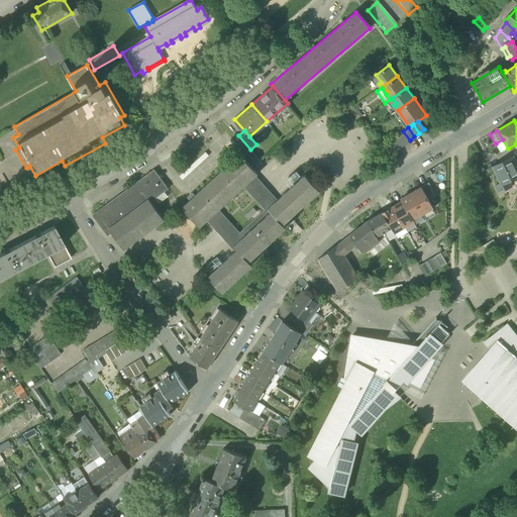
[(403,131),(399,134),(405,143),(410,140),(403,131)]
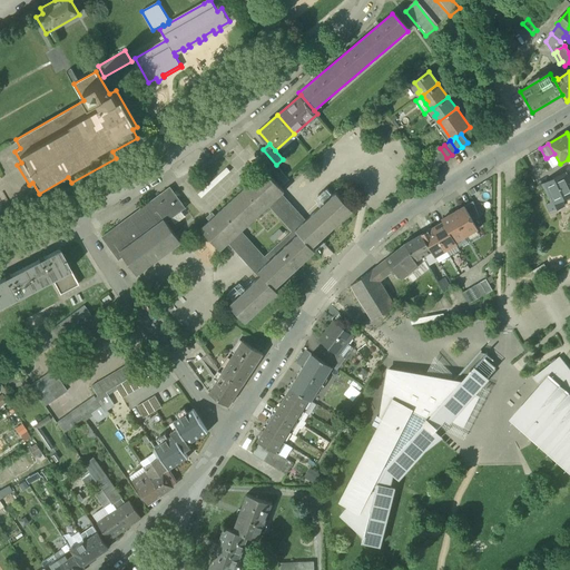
[(441,163),(446,158),(440,148),(433,153),(434,153),(441,163)]
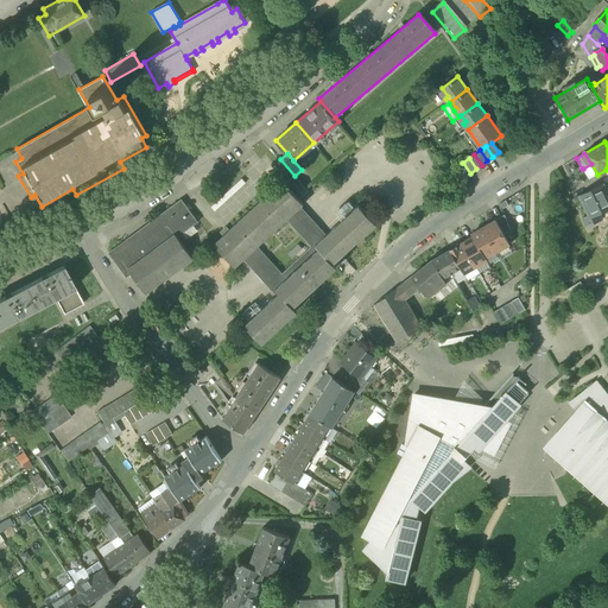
[(276,164),(303,196),(309,191),(280,159),(276,164)]
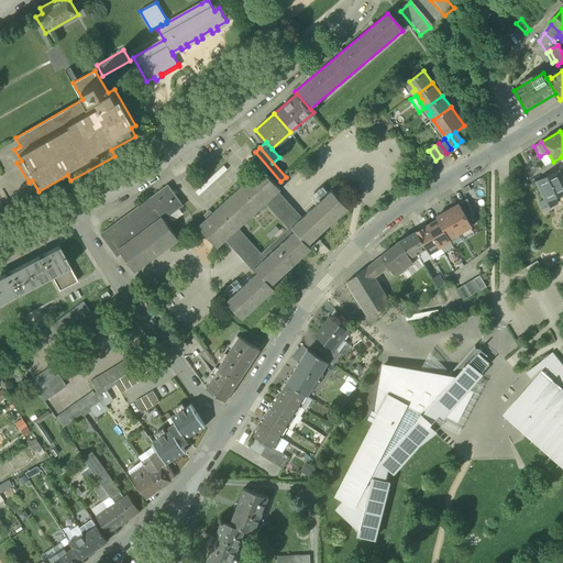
[(418,159),(426,168),(435,161),(429,151),(418,159)]
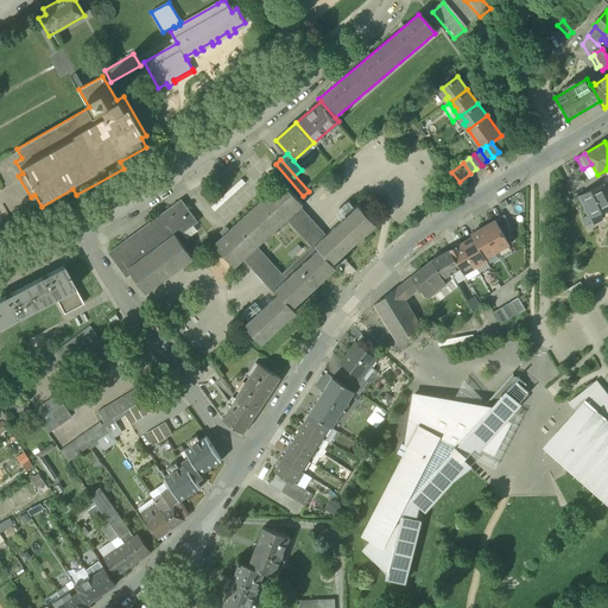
[(591,164),(583,169),(589,179),(597,175),(591,164)]
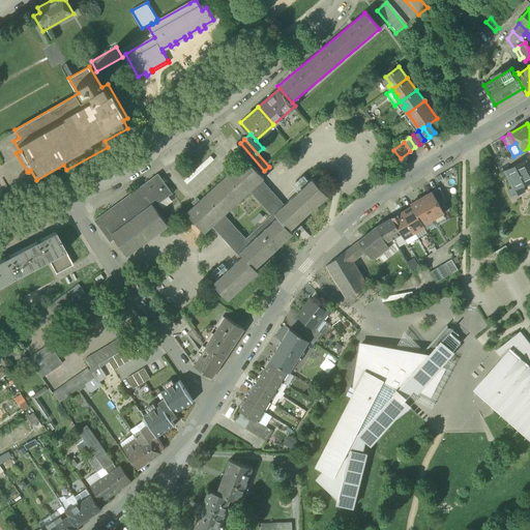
[(205,233),(213,226),(225,215),(251,192),(263,180),(265,178),(246,158),(187,212),(205,233)]
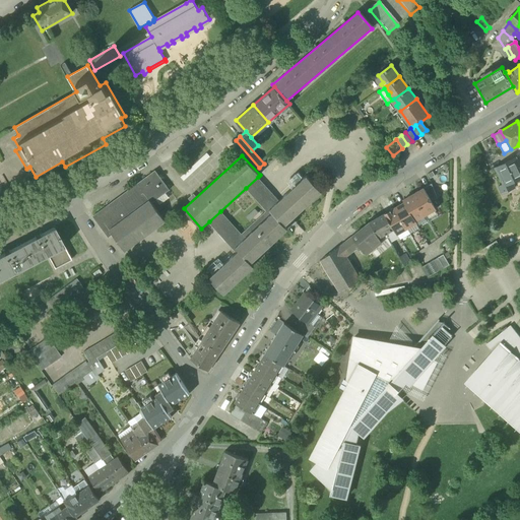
[(496,168),(504,184),(505,186),(512,182),(519,178),(519,164),(517,157),(496,168)]
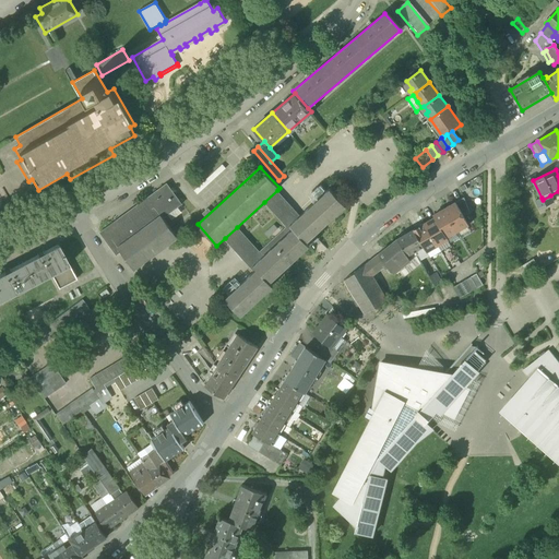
[(121,251),(134,270),(178,238),(164,217),(168,214),(178,206),(182,204),(167,183),(100,233),(117,254),(121,251)]
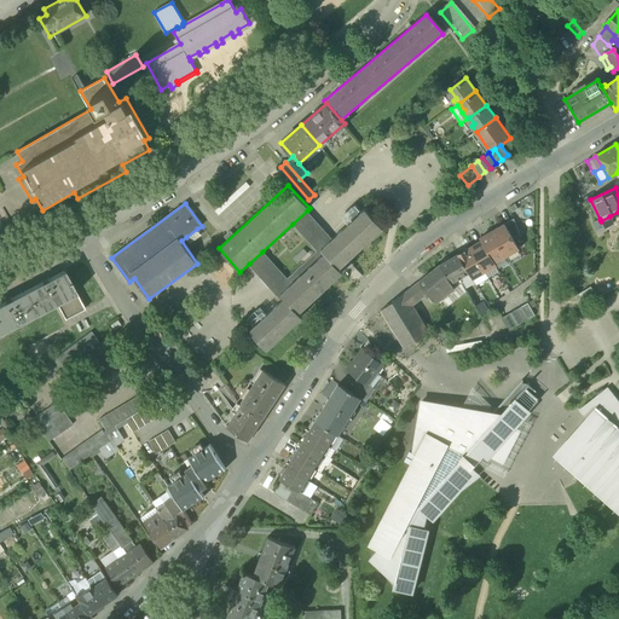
[(366,208),(333,238),(322,249),(325,253),(282,294),(285,298),(282,300),(250,330),(267,350),(304,317),(300,312),(343,272),(340,267),(383,227),(366,208)]
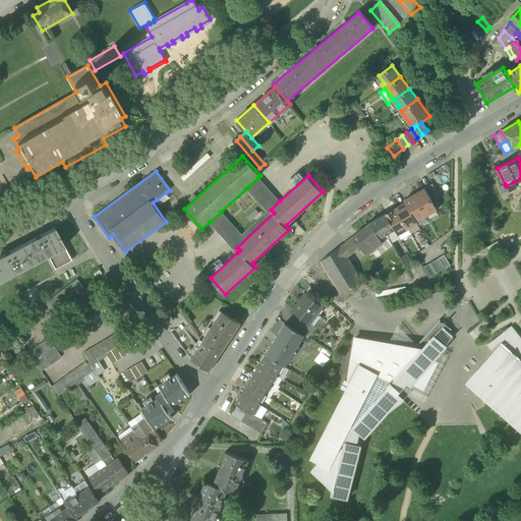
[(210,222),(237,252),(240,250),(237,247),(274,213),(271,210),(280,200),(258,177),(246,188),(268,212),(242,235),(221,212),(210,222)]
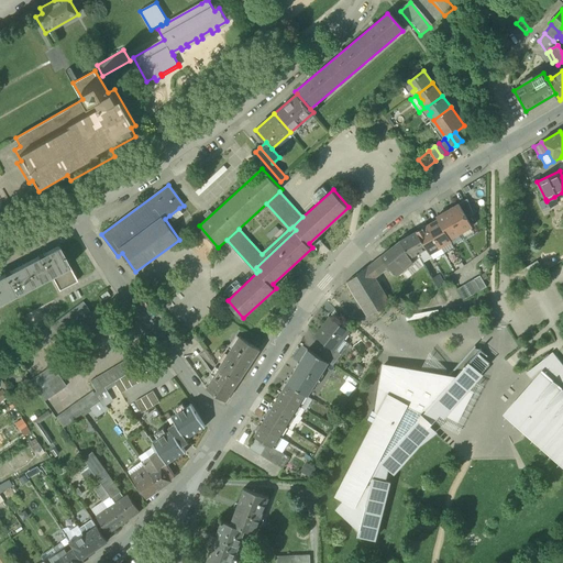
[(558,203),(554,197),(547,201),(545,199),(540,202),(544,210),(558,203)]
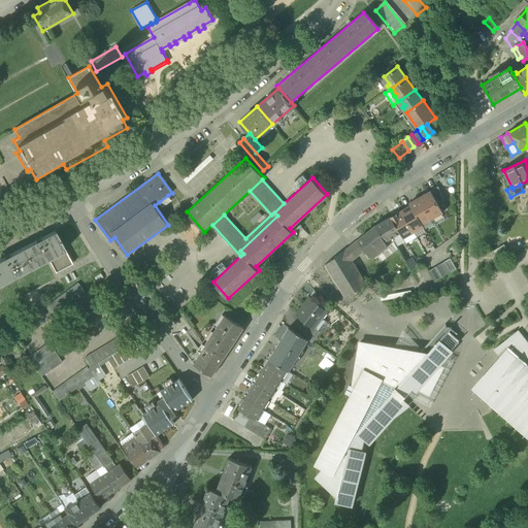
[(431,191),(438,204),(443,200),(438,187),(431,191)]
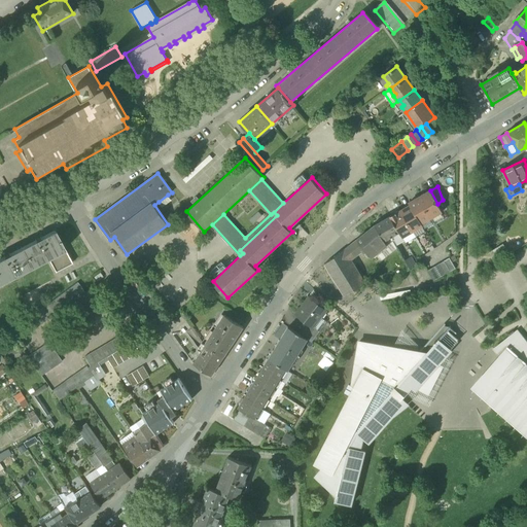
[(425,195),(420,198),(431,218),(442,212),(436,204),(437,204),(430,190),(424,195),(425,195)]
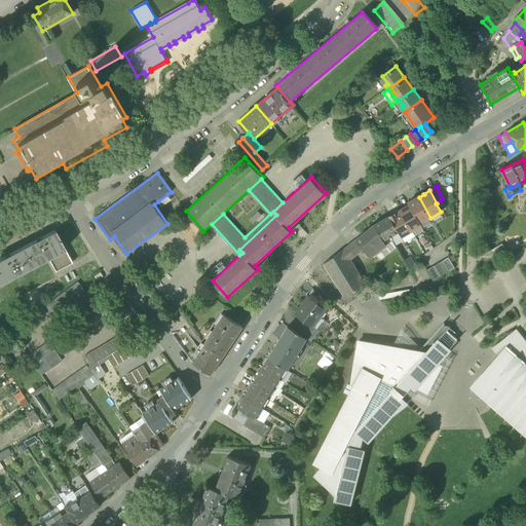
[(172,200),(167,194),(158,201),(162,208),(172,200)]
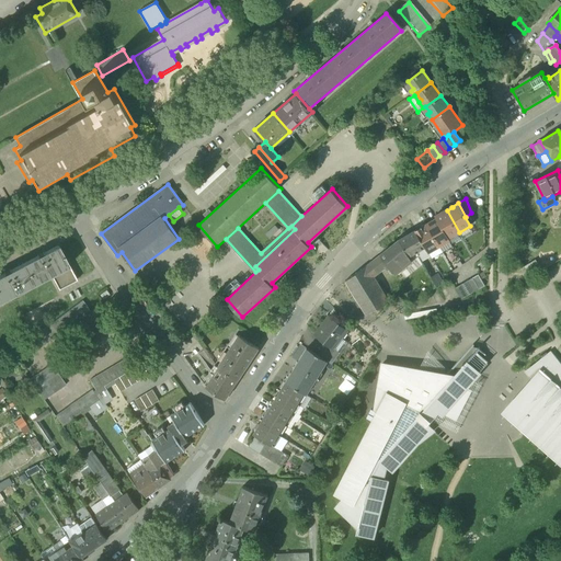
[(448,239),(459,232),(447,210),(442,213),(436,216),(437,218),(448,239)]
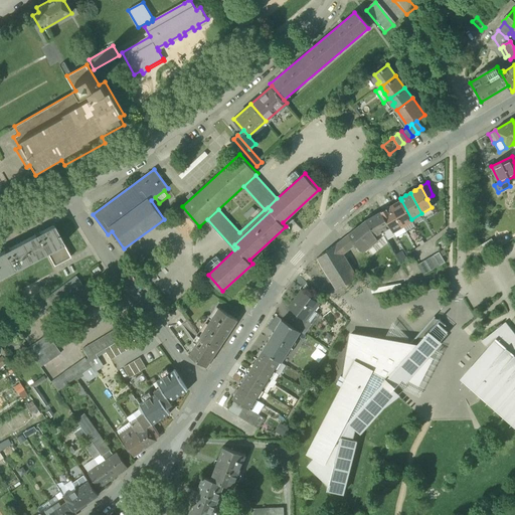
[(413,221),(411,219),(401,200),(396,203),(392,206),(403,226),(413,221)]
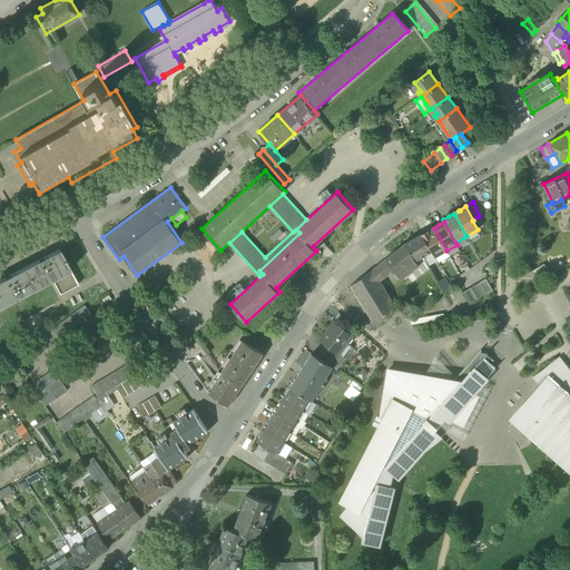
[(435,257),(446,251),(434,228),(429,232),(429,231),(423,234),(432,251),(435,257)]
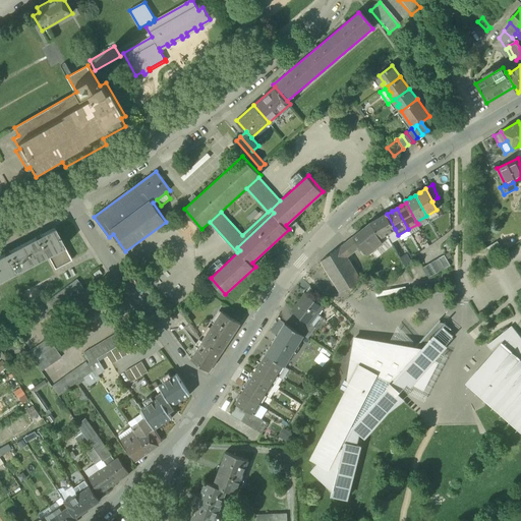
[(441,218),(437,210),(426,216),(429,221),(431,223),(441,218)]
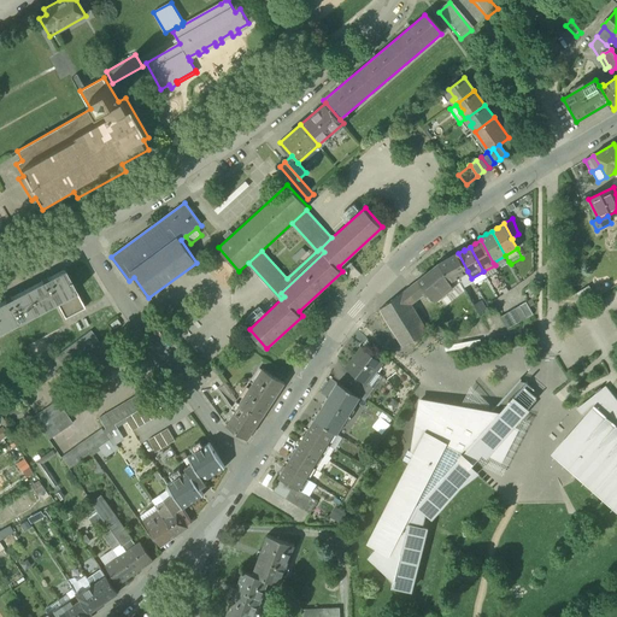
[(458,277),(468,271),(458,253),(440,264),(450,282),(458,277)]
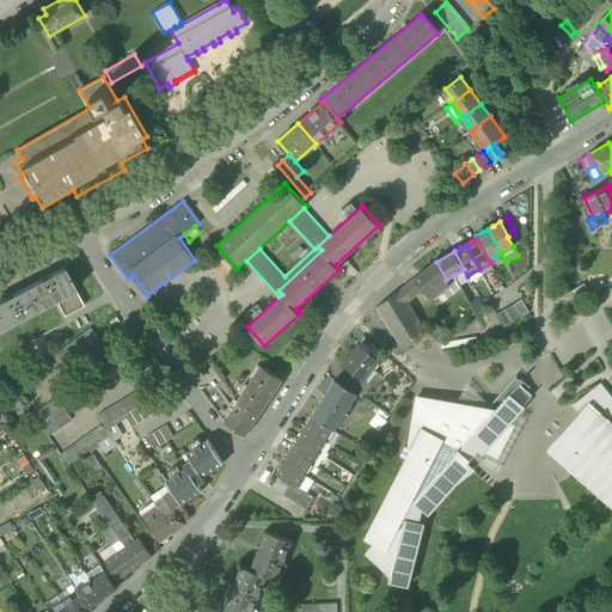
[(493,267),(505,259),(501,254),(489,261),(491,263),(493,267)]
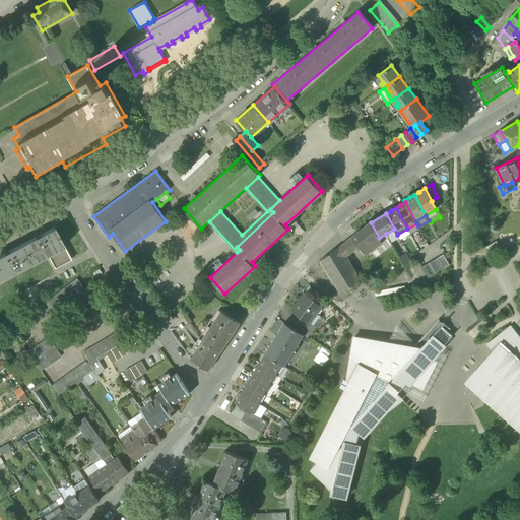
[(382,243),(381,241),(379,238),(371,222),(352,237),(360,246),(358,248),(360,251),(363,249),(367,254),(371,251),(376,247),(377,248),(382,243)]
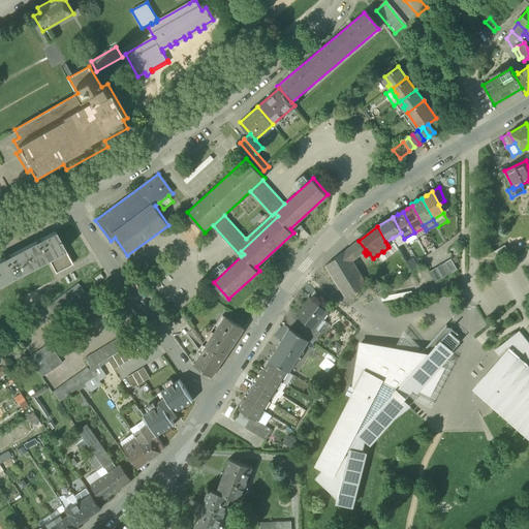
[(428,232),(426,230),(425,227),(414,232),(417,238),(428,232)]
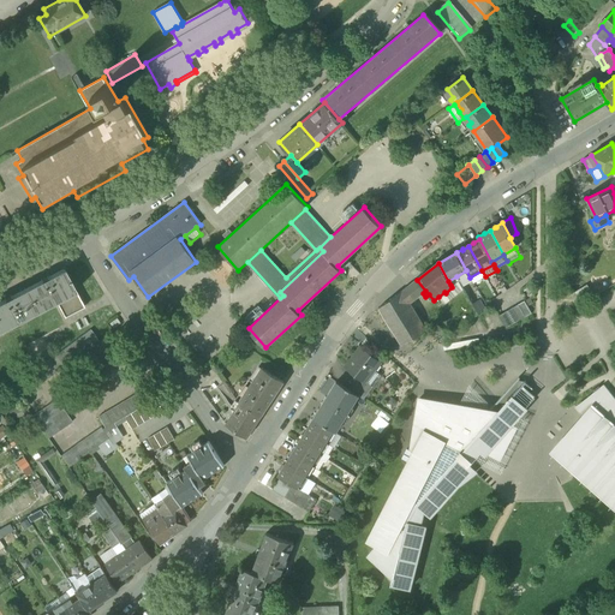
[(0,328),(55,300),(65,317),(84,306),(64,269),(48,278),(47,276),(41,280),(42,281),(11,297),(11,296),(5,299),(5,300),(0,302),(0,328)]
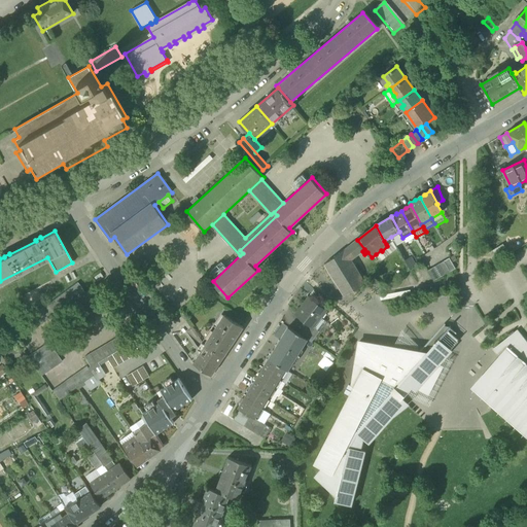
[(395,244),(403,239),(402,238),(399,232),(391,237),(393,240),(395,244)]
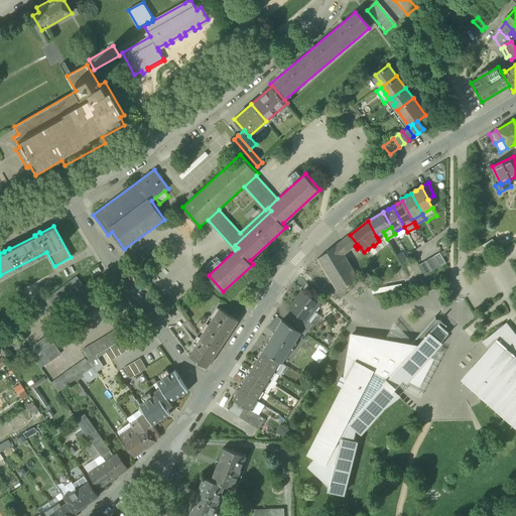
[(397,238),(407,232),(404,227),(394,233),(395,234),(397,238)]
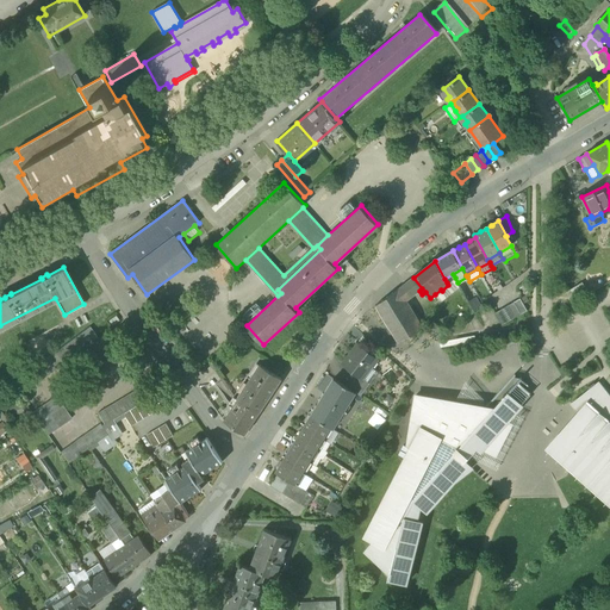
[(406,282),(415,294),(419,291),(422,288),(414,278),(406,282)]
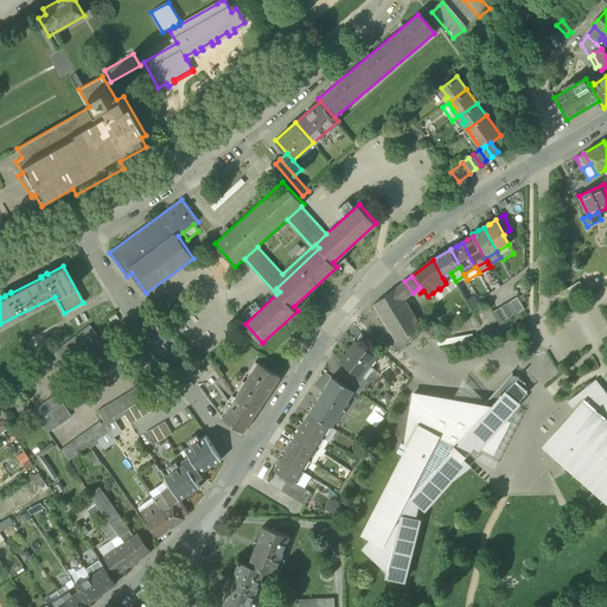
[(459,286),(455,281),(453,276),(445,281),(446,283),(440,289),(439,288),(433,293),(440,301),(459,286)]
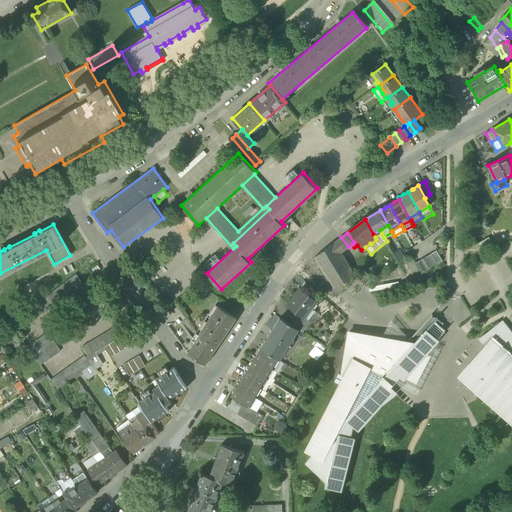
[(479,243),(485,253),(495,247),(489,237),(479,243)]
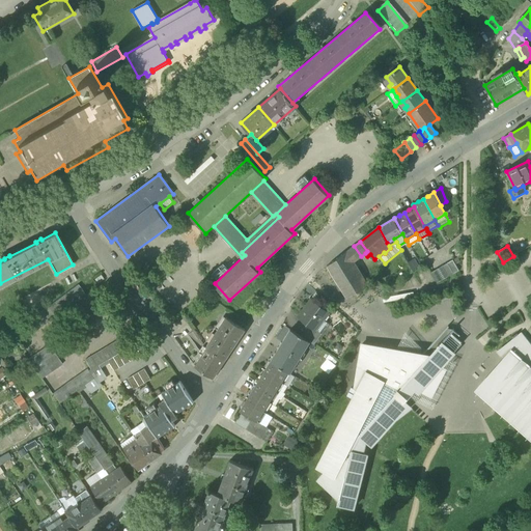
[(453,259),(448,262),(454,274),(459,271),(453,260),(453,259)]
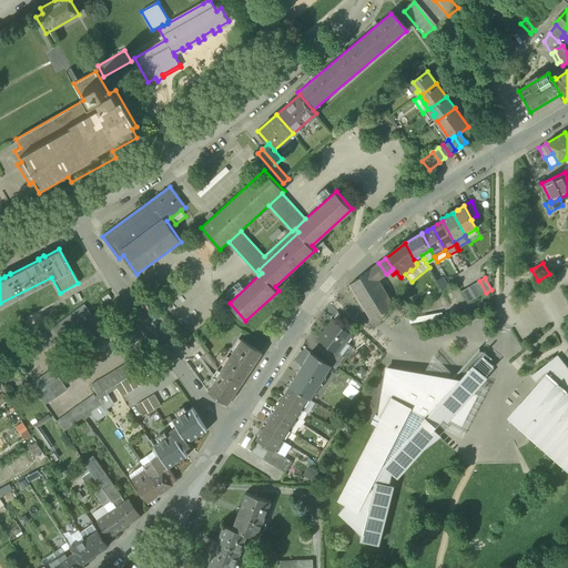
[(437,282),(440,287),(446,284),(443,279),(437,282)]
